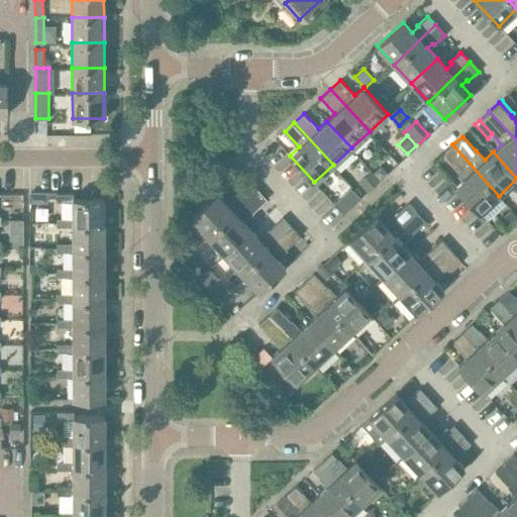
[(464,178),(455,186),(481,213),(499,196),(452,144),(443,153),(464,178)]
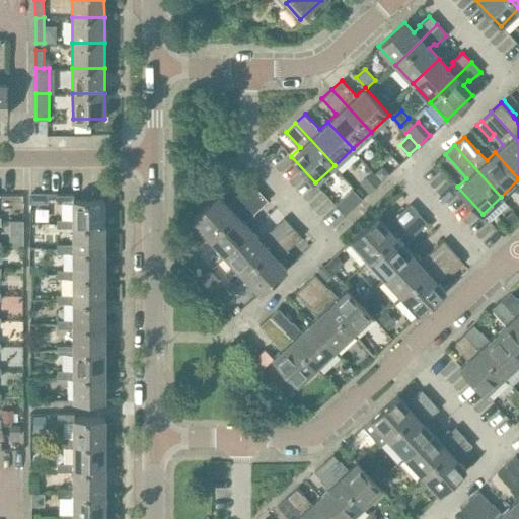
[(382,165),(373,173),(380,181),(381,180),(388,173),(382,165)]
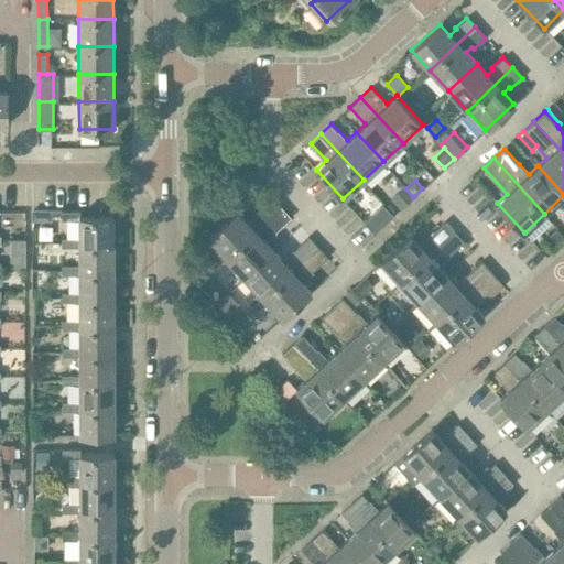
[(403,186),(390,197),(400,208),(413,197),(405,188),(403,186)]
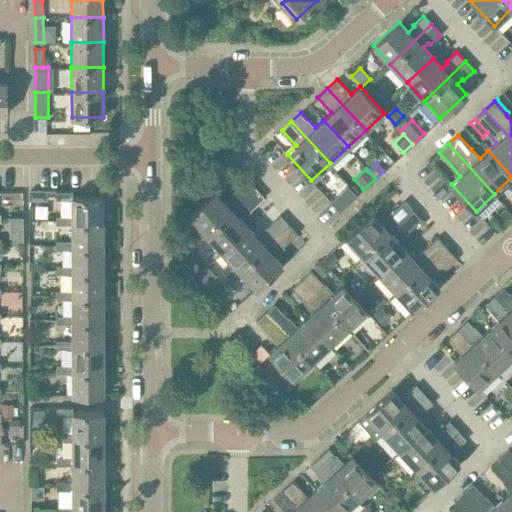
[(216,191),(189,216),(206,234),(256,188),(247,179),(233,191),(233,192),(224,200),(216,191)]
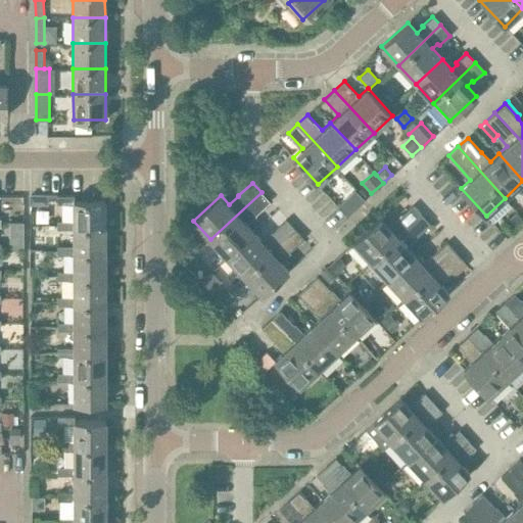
[(354,190),(346,198),(355,208),(365,199),(354,190)]
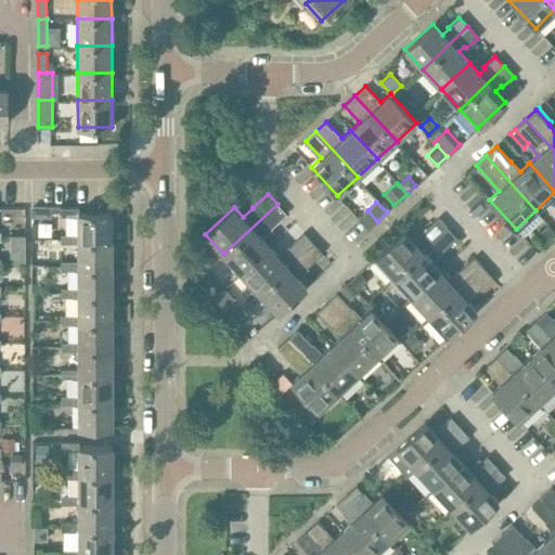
[(278,204),(223,254),(242,273),(270,247),(261,237),(271,229),(286,215),(278,204)]
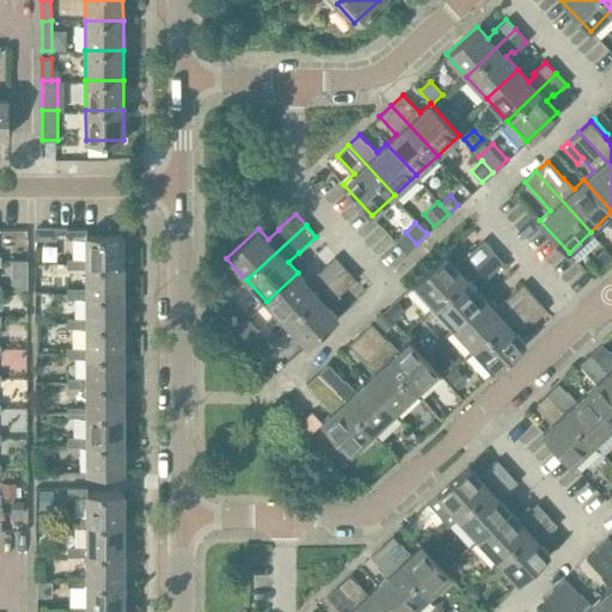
[(86,238),(86,258),(86,264),(122,264),(122,233),(86,233),(86,228),(56,228),(56,226),(34,226),(34,238),(56,238),(56,233),(66,233),(66,238),(86,238)]
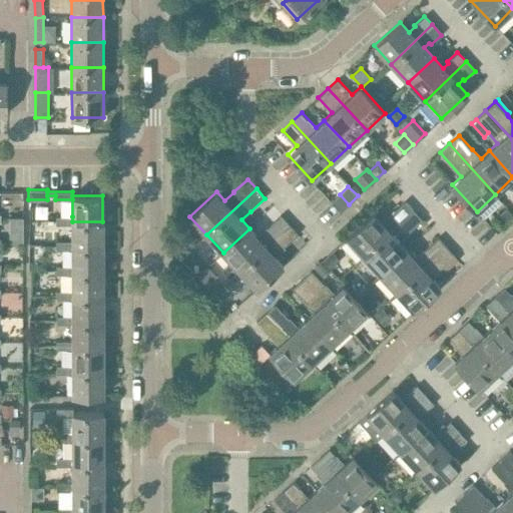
[(346,237),(347,238),(363,255),(413,209),(404,200),(386,216),(388,218),(383,223),(373,212),(346,237)]
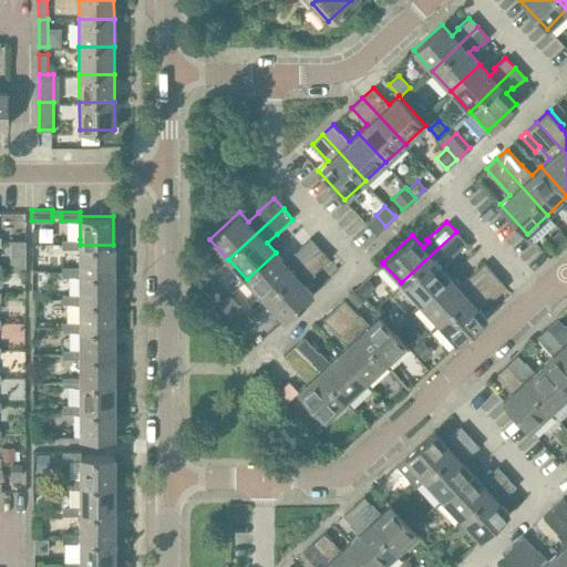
[(558,230),(546,241),(555,250),(566,239),(558,230)]
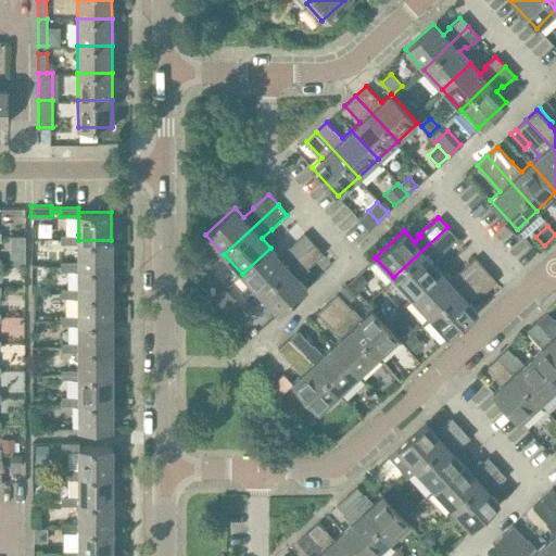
[(447,227),(393,277),(412,297),(440,270),(430,258),(437,253),(438,255),(457,238),(447,227)]
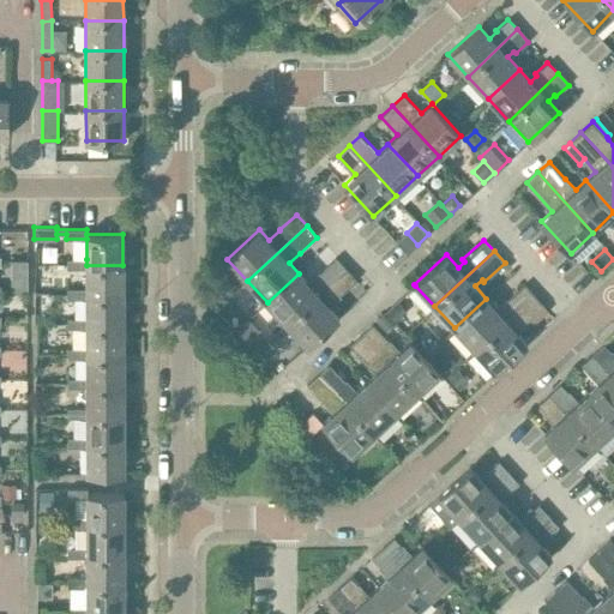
[(299,274),(268,302),(287,324),(347,269),(336,258),(319,274),(308,283),(299,274)]
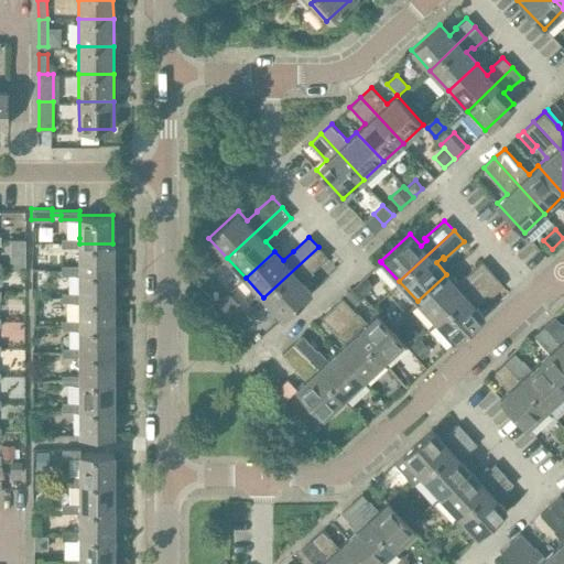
[(79,247),(79,266),(79,269),(112,269),(112,243),(79,243),(79,238),(62,238),(62,247),(79,247)]
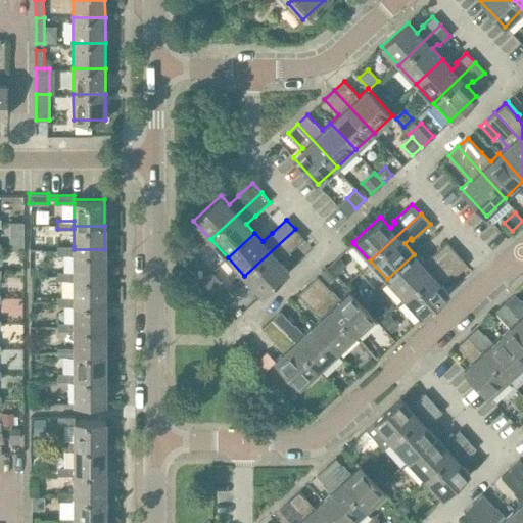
[(295,229),(244,276),(262,295),(289,271),(280,260),(303,238),(295,229)]
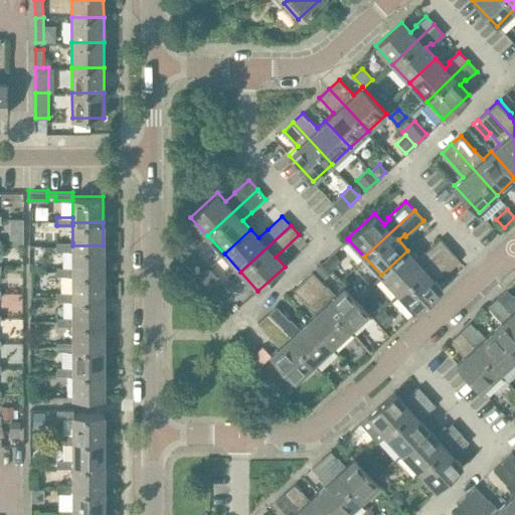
[(22,232),(9,232),(9,242),(22,242),(22,232)]
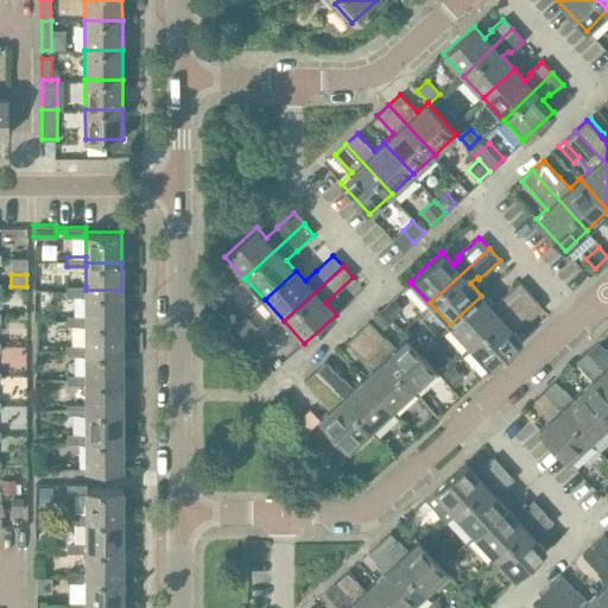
[(481,296),(450,324),(469,346),(529,292),(518,280),(498,301),(499,302),(492,308),(481,296)]
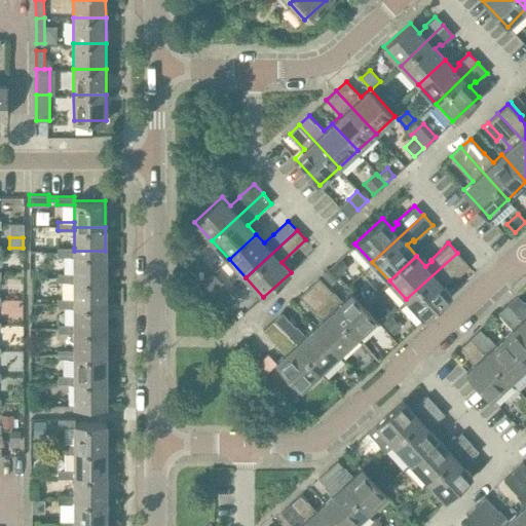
[(74,256),(74,272),(74,276),(105,277),(105,251),(74,251),(74,248),(58,248),(58,256),(74,256)]
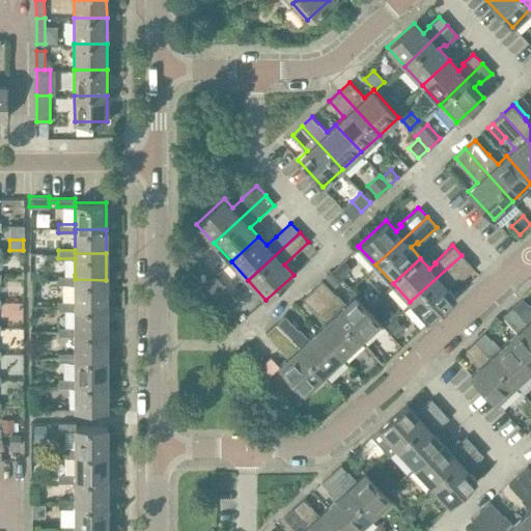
[(462,255),(410,302),(428,322),(455,297),(445,285),(451,280),(452,281),(471,264),(462,255)]
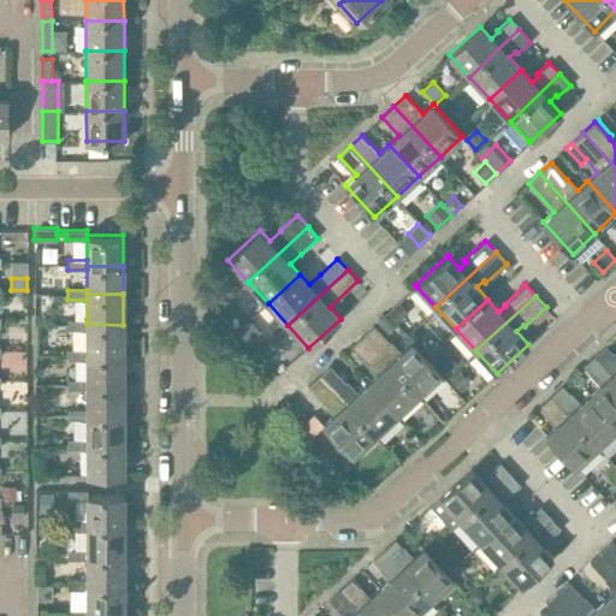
[(400,303),(388,314),(396,324),(408,312),(400,303)]
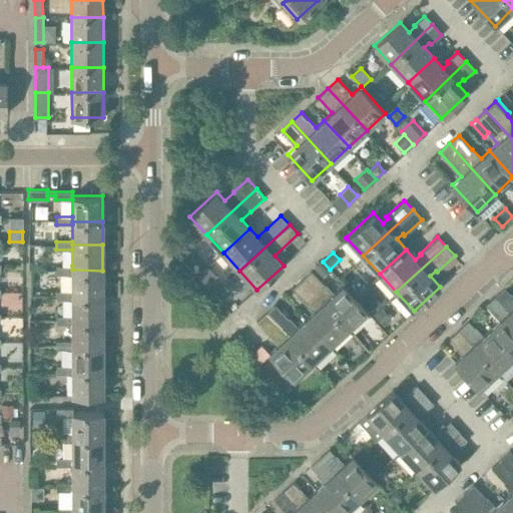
[(321,263),(315,269),(323,278),(330,271),(321,262),(321,263)]
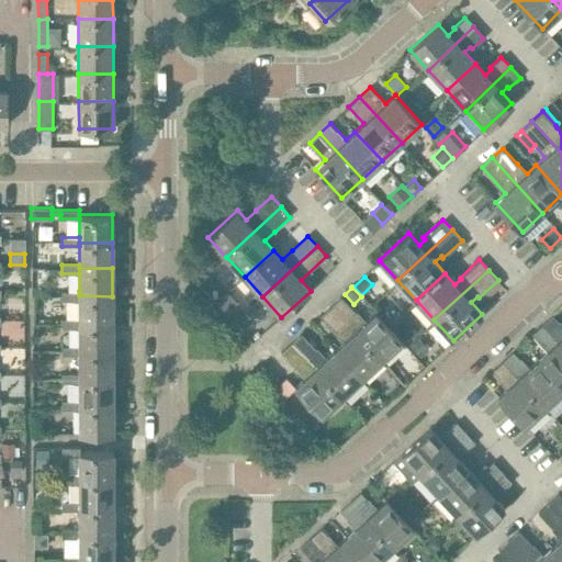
[(79,300),(79,318),(79,323),(112,323),(112,296),(79,295),(79,291),(62,291),(62,300),(79,300)]
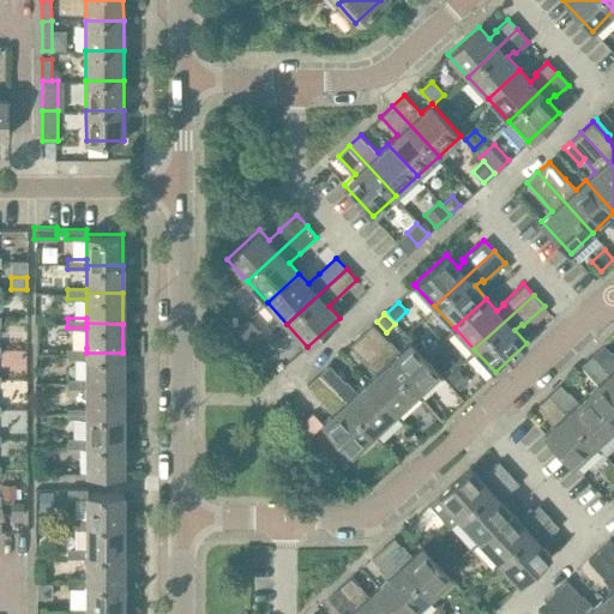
[(248,319),(238,330),(257,351),(266,341),(269,339),(248,319)]
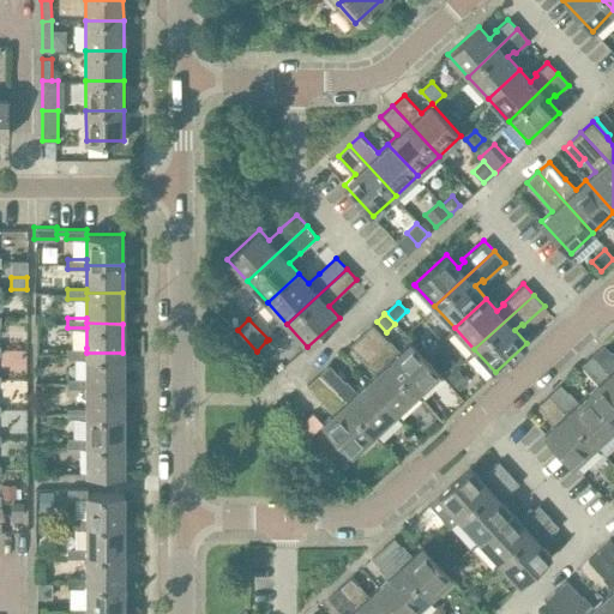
[(362,335),(417,395),(440,373),(410,342),(399,351),(373,324),(362,335)]
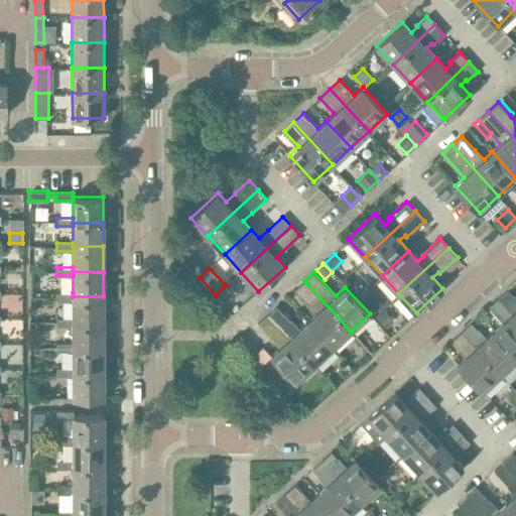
[(316,313),(308,320),(333,348),(351,332),(304,281),(294,289),(307,303),(316,313)]
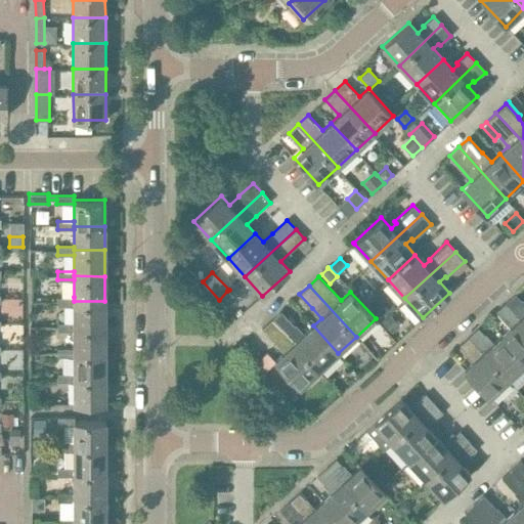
[(227,291),(219,300),(226,307),(235,299),(227,291)]
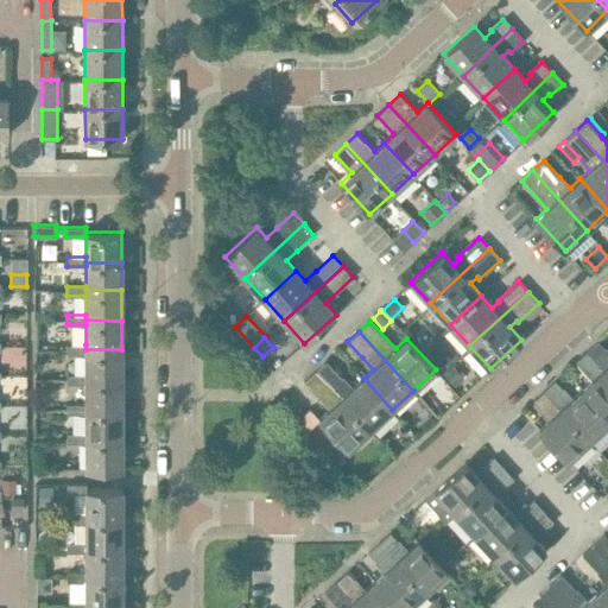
[(587,352),(607,374),(607,354),(607,353),(607,352),(607,350),(599,341),(587,352)]
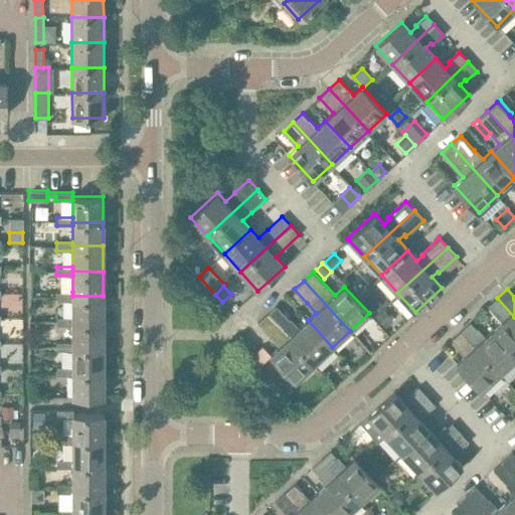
[(73,317),(72,317),(72,321),(104,321),(103,296),(72,296),(72,292),(56,292),(56,301),(72,301),(73,317)]
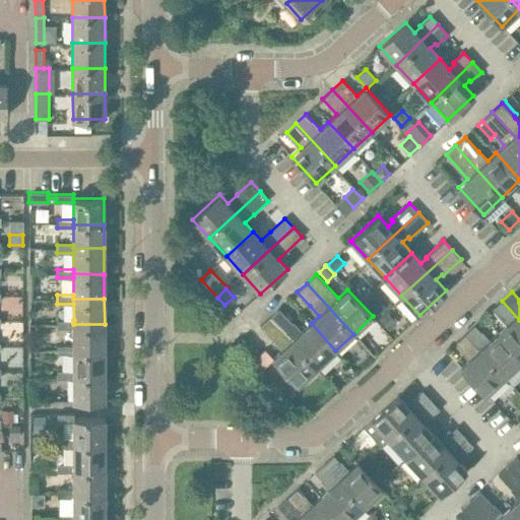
[(378,299),(369,307),(376,315),(385,307),(378,299)]
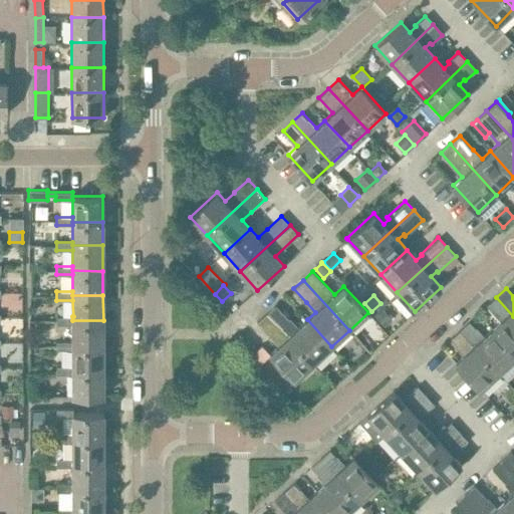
[(502,319),(492,328),(513,352),(513,316),(496,297),(487,305),(496,315),(497,314),(502,319)]
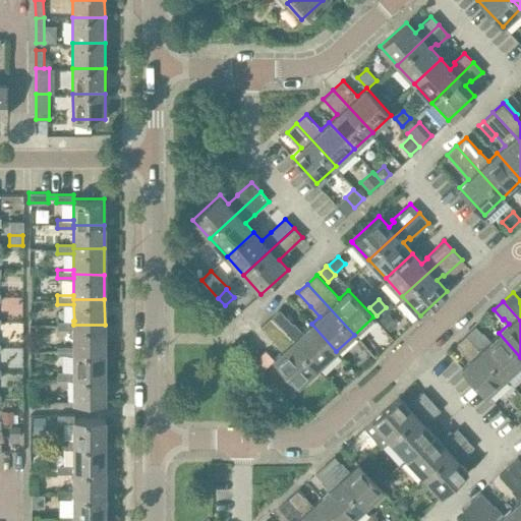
[(270,317),(317,368),(336,351),(311,324),(302,333),(290,320),(280,308),(270,317)]
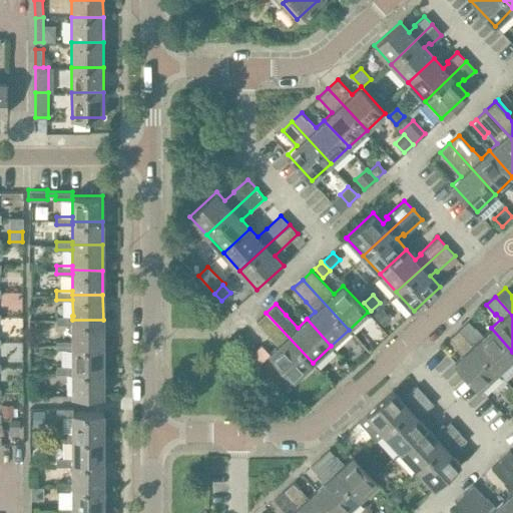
[(382,308),(374,316),(383,326),(391,318),(382,308)]
